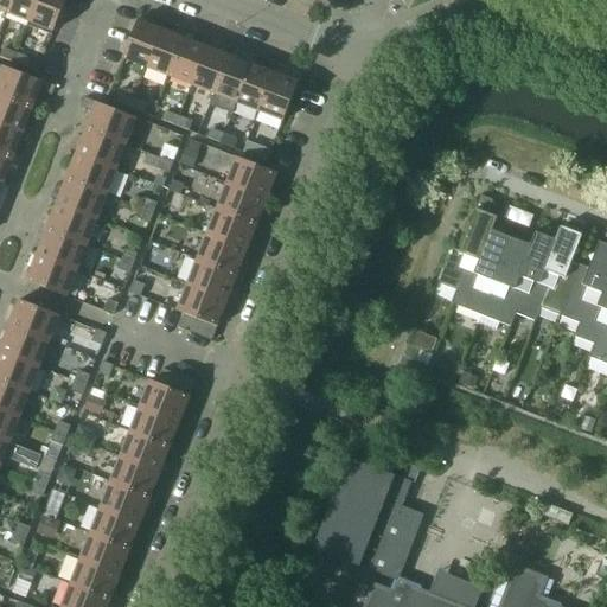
[(0,0),(0,10),(7,13),(12,0),(0,0)]
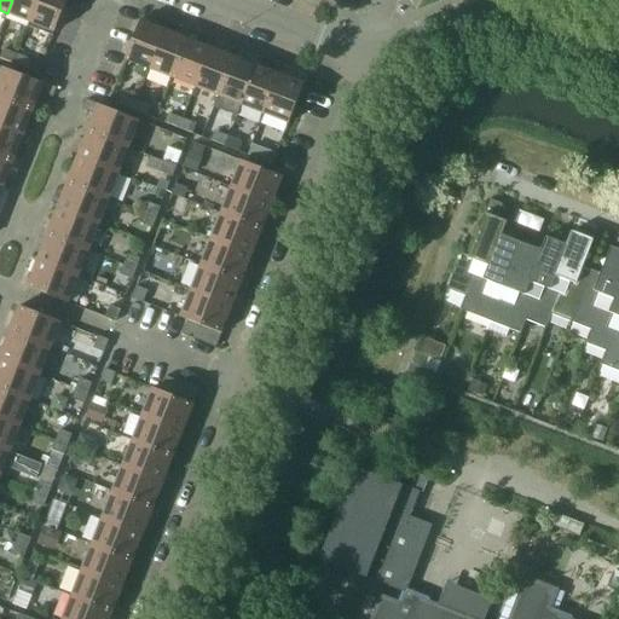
[(12,0),(7,13),(30,22),(39,0),(12,0)]
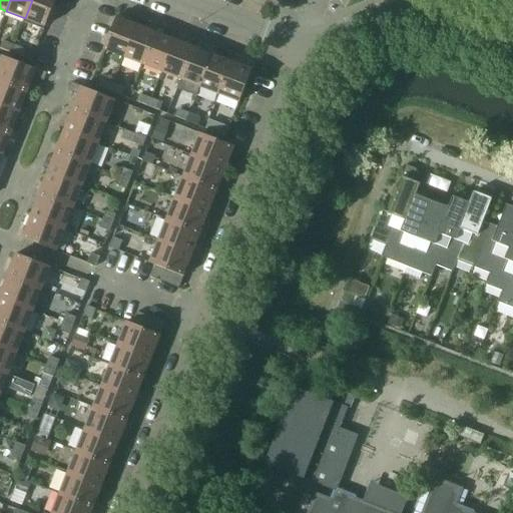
[(32,0),(25,18),(46,26),(55,0),(32,0)]
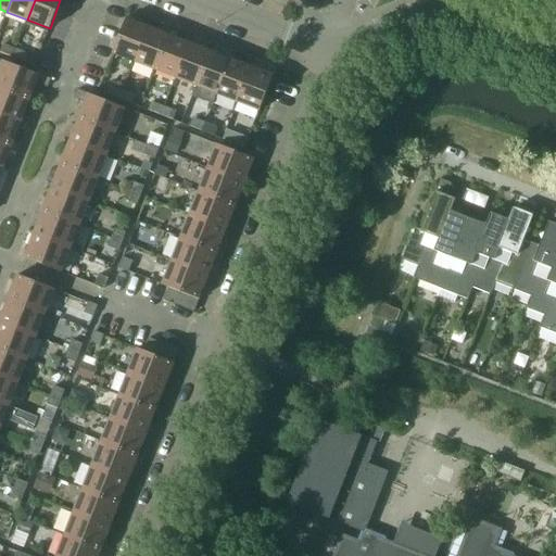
[(113,53),(135,62),(149,26),(127,19),(113,53)]
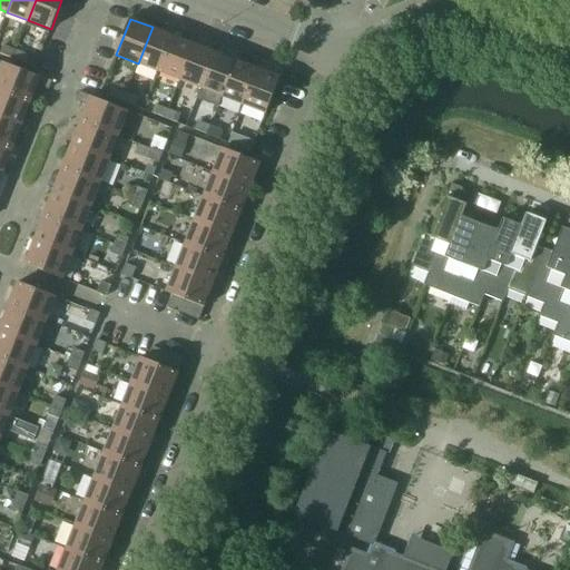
[(138,64),(159,72),(174,36),(153,27),(138,64)]
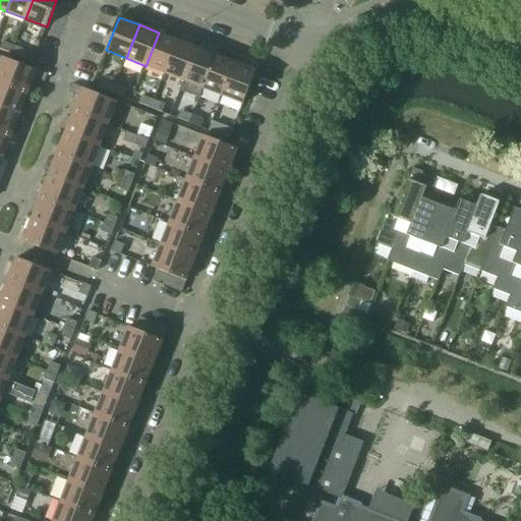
[(146,66),(165,73),(178,40),(159,33),(146,66)]
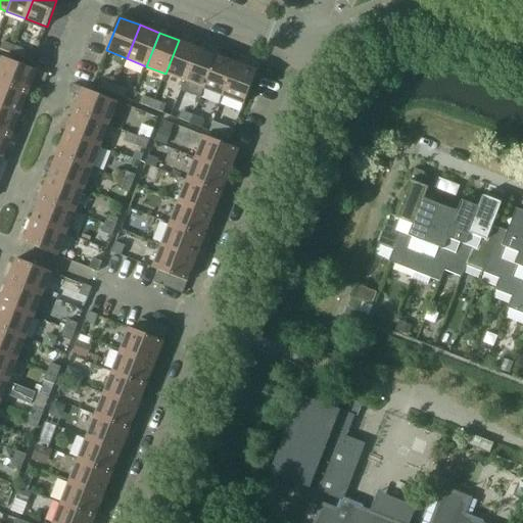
[(165,74),(185,81),(198,48),(179,40),(165,74)]
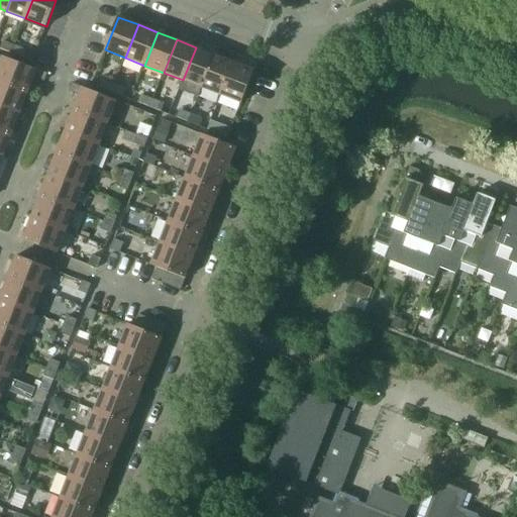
[(1,49),(12,54),(15,46),(4,41),(1,49)]
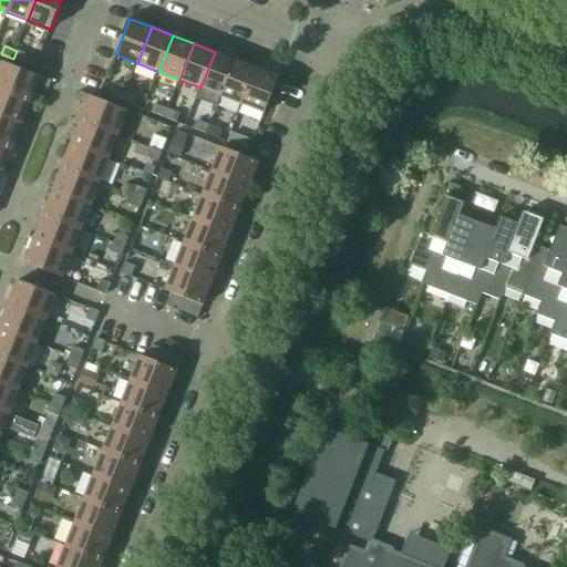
[(17,51),(13,59),(27,63),(30,55),(17,51)]
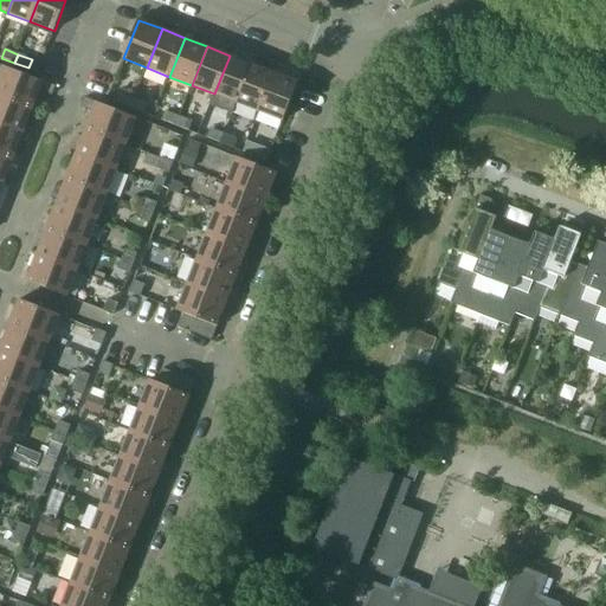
[(214,94),(237,103),(252,64),(230,56),(214,94)]
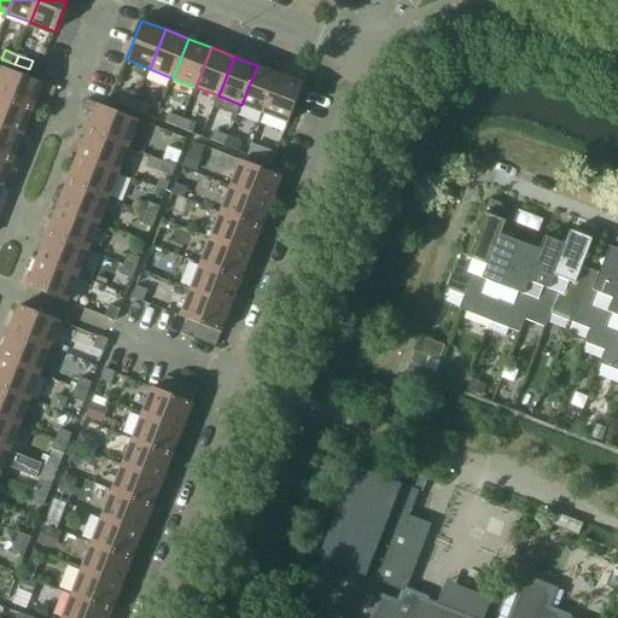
[(242,105),(264,114),(280,74),(257,65),(242,105)]
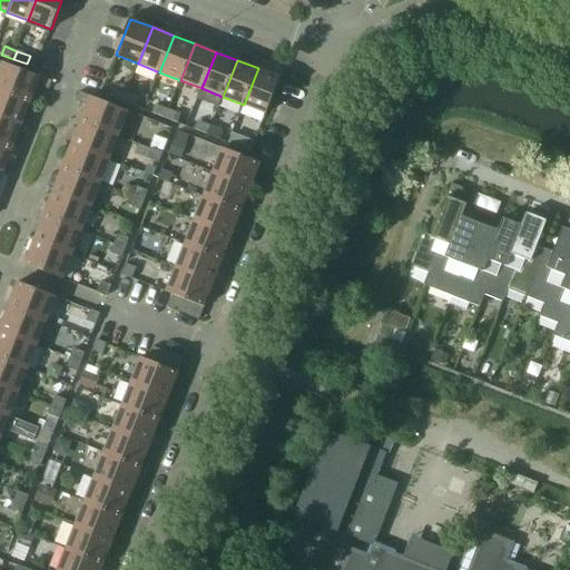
[(3,62),(0,70),(0,89),(31,101),(38,85),(49,89),(52,81),(3,62)]
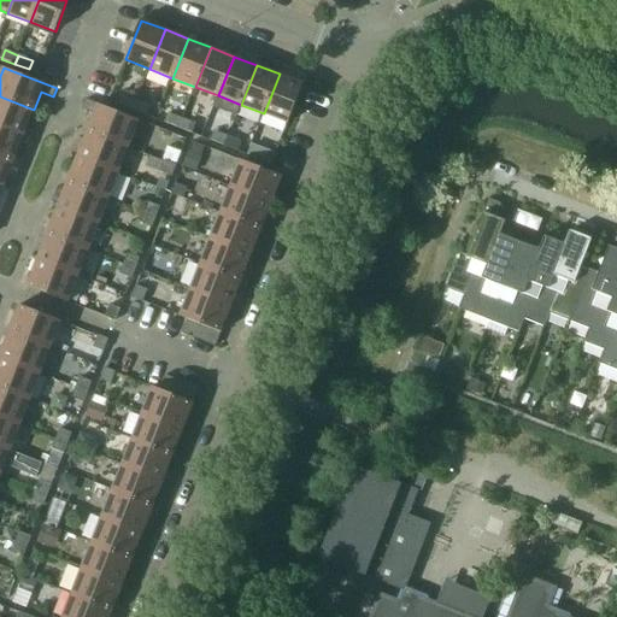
[(280,74),(264,113),(288,123),(304,83),(280,74)]
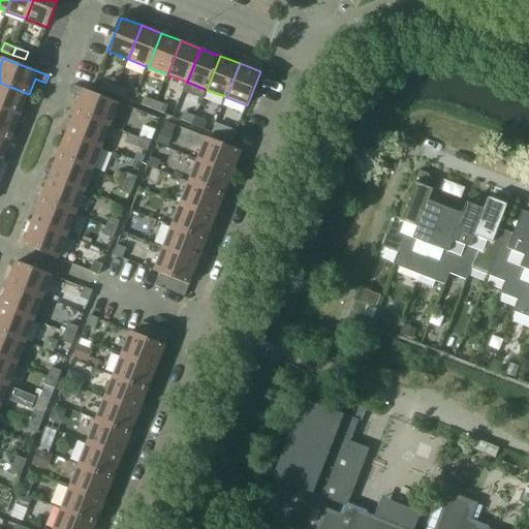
[(102,90),(115,94),(118,87),(105,82),(102,90)]
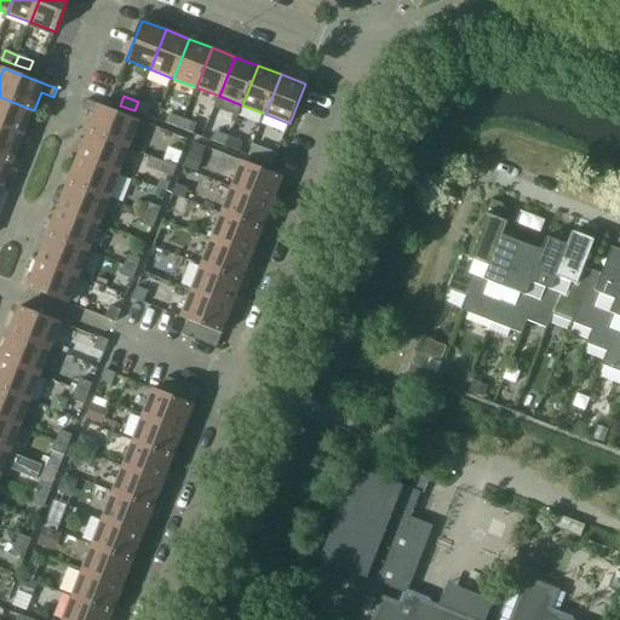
[(0,97),(0,126),(24,137),(34,110),(0,97)]
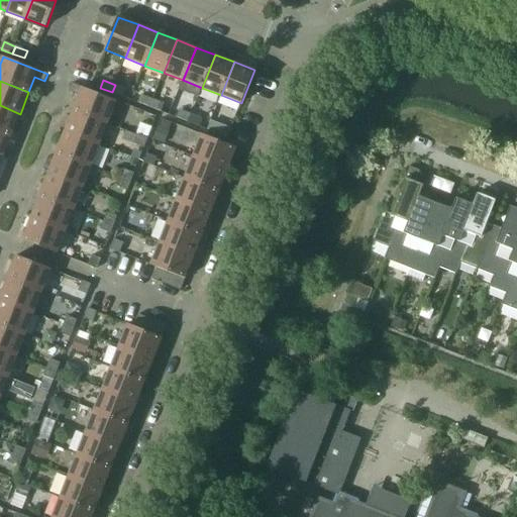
[(80,95),(74,110),(108,123),(116,101),(72,83),(69,91),(80,95)]
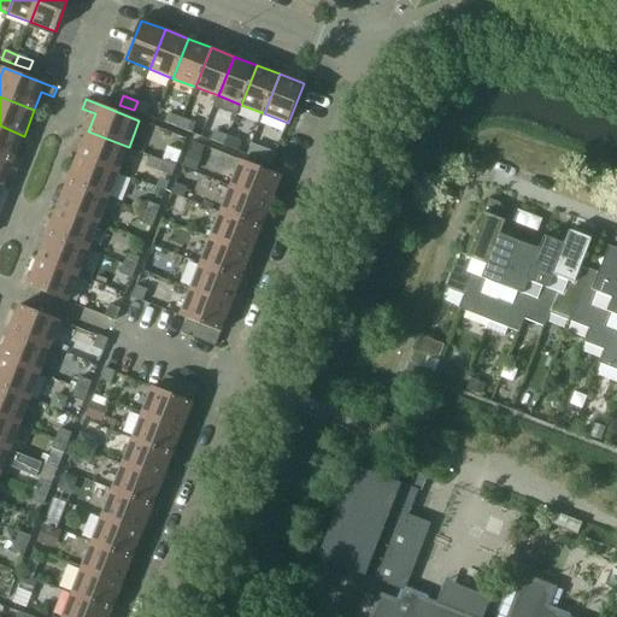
[(137,101),(134,110),(147,116),(151,106),(137,101)]
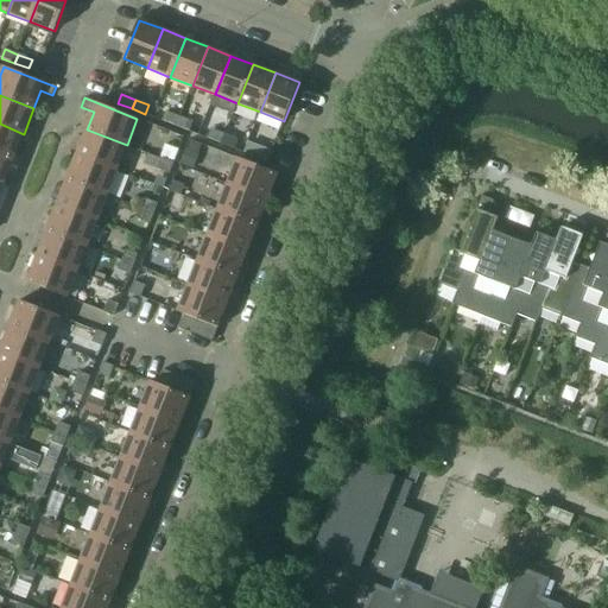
[(163,121),(177,126),(181,118),(166,112),(163,121)]
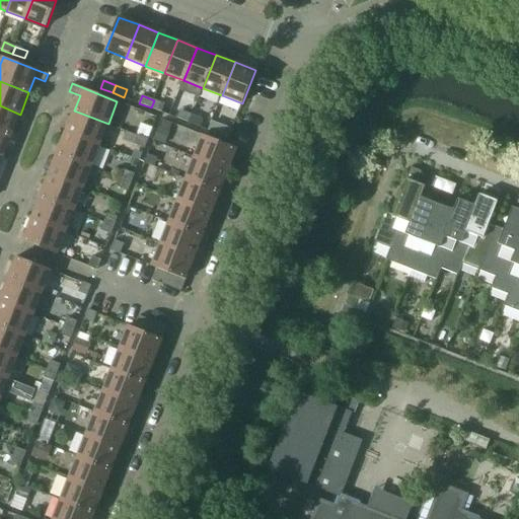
[(154,100),(151,107),(162,113),(165,104),(154,100)]
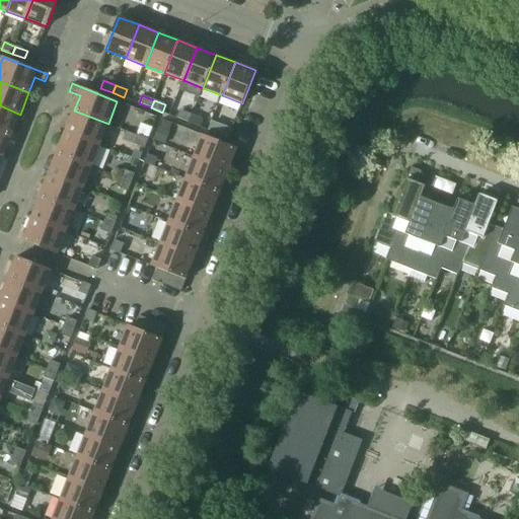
[(0,105),(0,131),(12,136),(20,115),(0,105)]
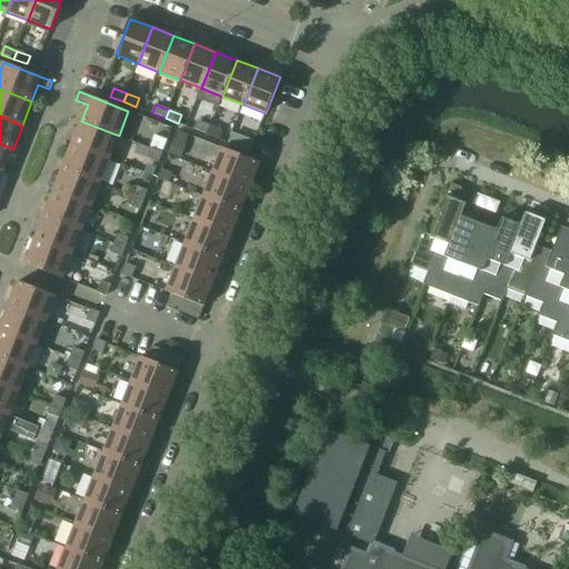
[(81,121),(71,145),(109,159),(119,136),(81,121)]
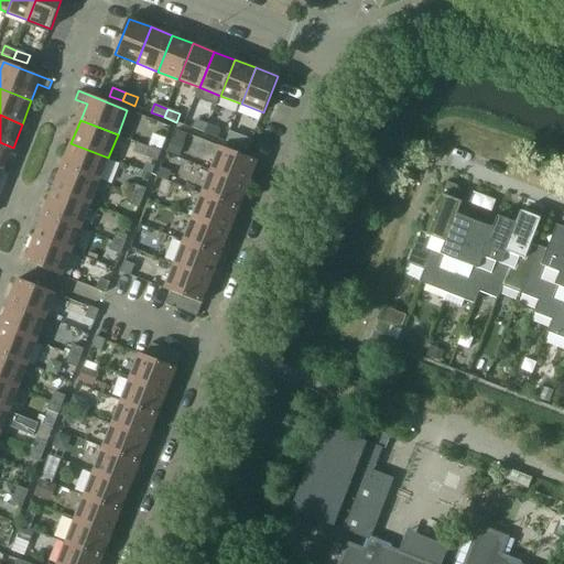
[(193,128),(206,133),(209,125),(196,120),(193,128)]
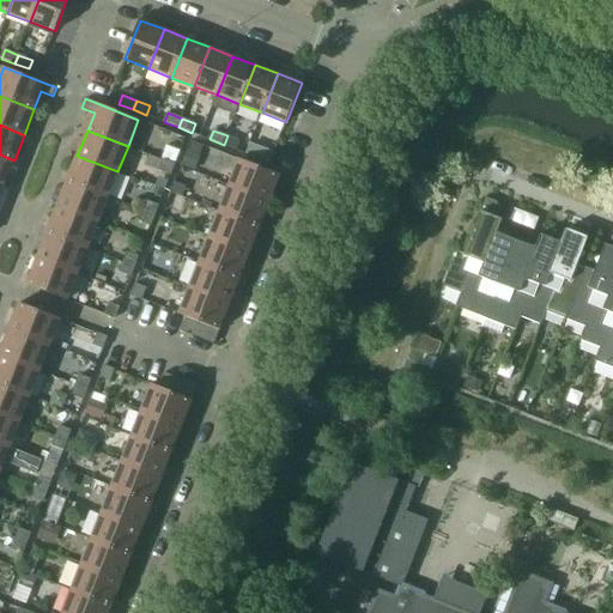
[(228,135),(224,145),(237,150),(241,141),(228,135)]
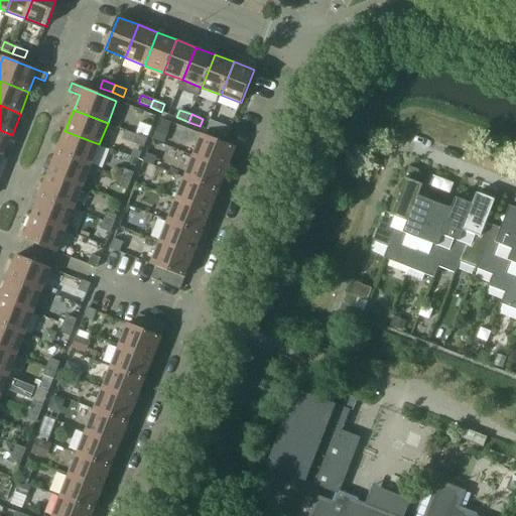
[(210,122),(208,129),(228,137),(231,130),(210,122)]
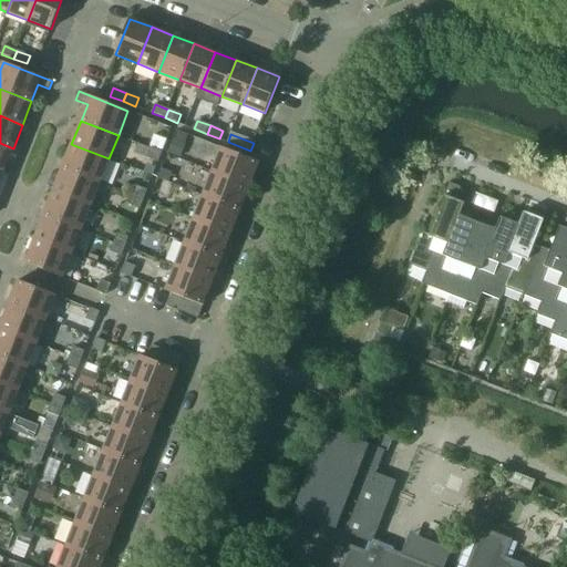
[(162,152),(166,140),(154,135),(150,147),(162,152)]
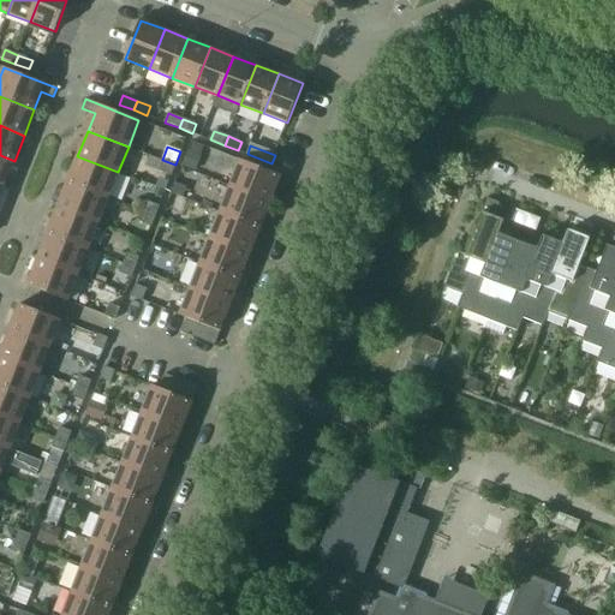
[(183,166),(196,172),(202,156),(190,151),(183,166)]
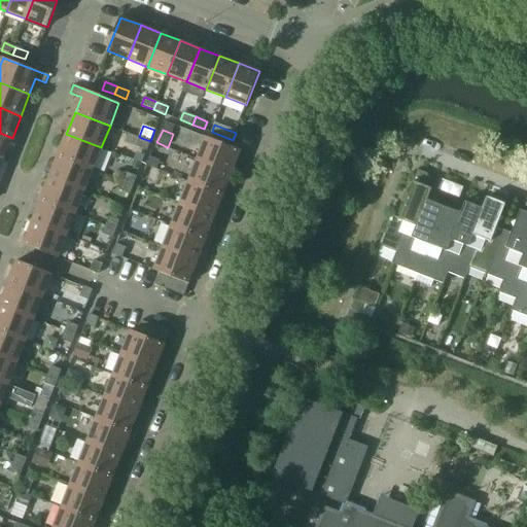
[(0,133),(0,157),(3,160),(12,138),(0,133)]
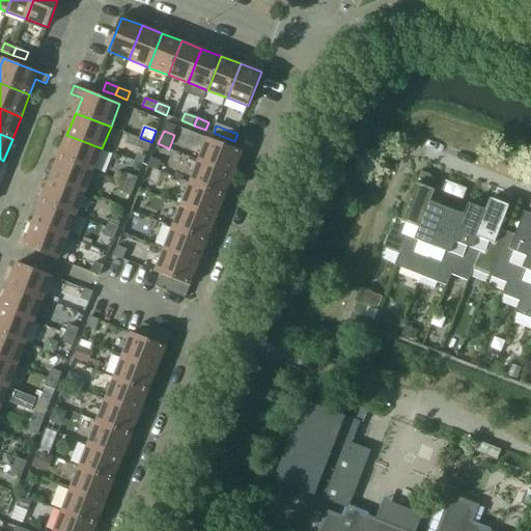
[(66,135),(58,157),(93,170),(102,148),(66,135)]
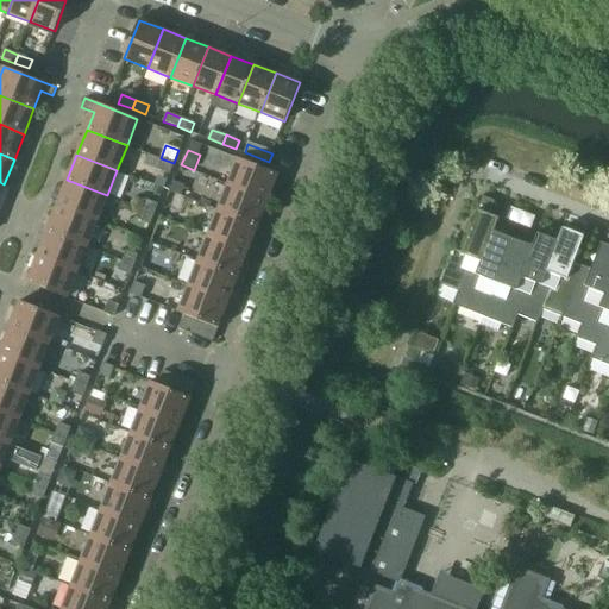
[(162,158),(158,169),(170,174),(174,163),(162,158)]
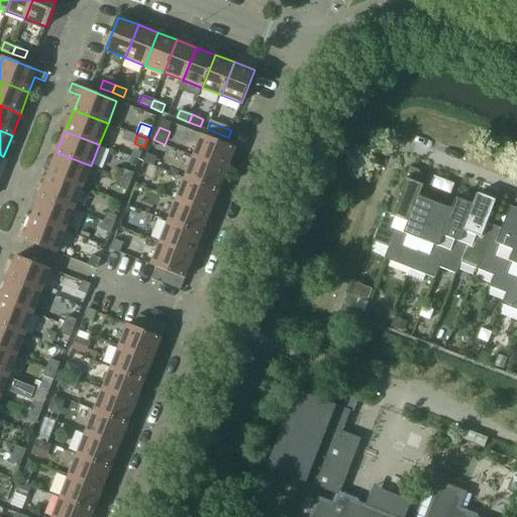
[(202,134),(193,157),(227,170),(236,147),(202,134)]
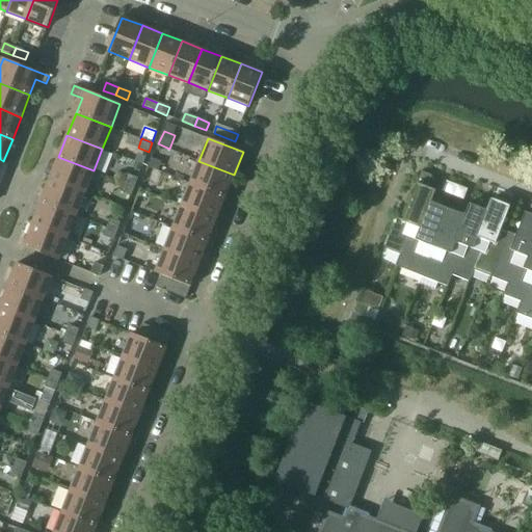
[(58,157),(50,179),(85,193),(94,170),(58,157)]
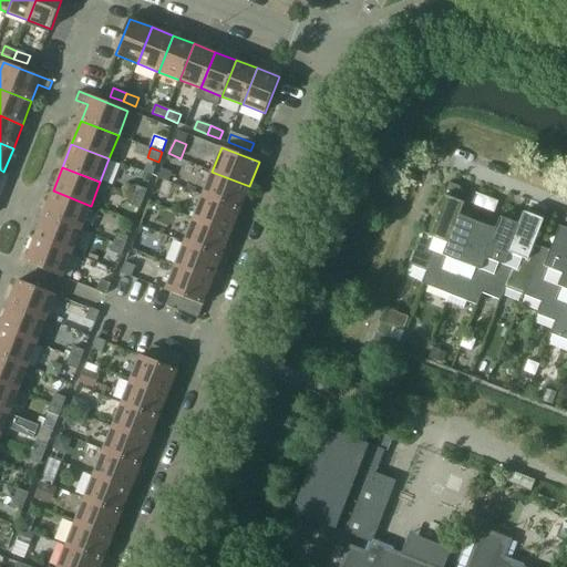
[(163,167),(160,177),(169,181),(173,172),(163,167)]
